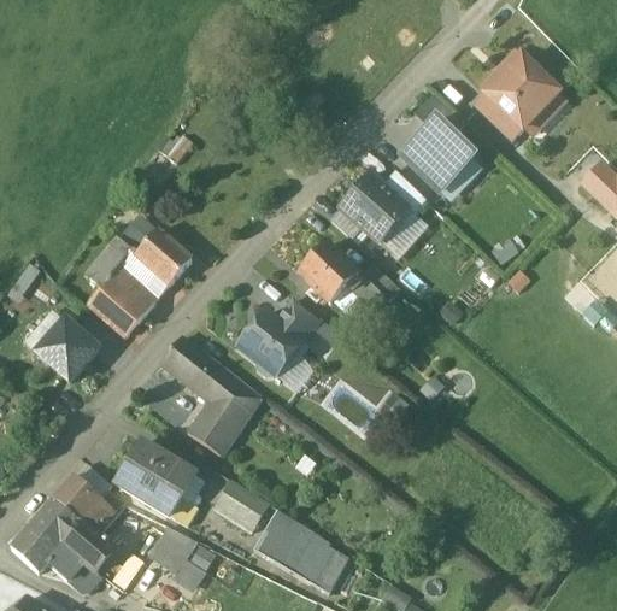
[(522,56),(486,93),(523,129),(559,92),(522,56)]
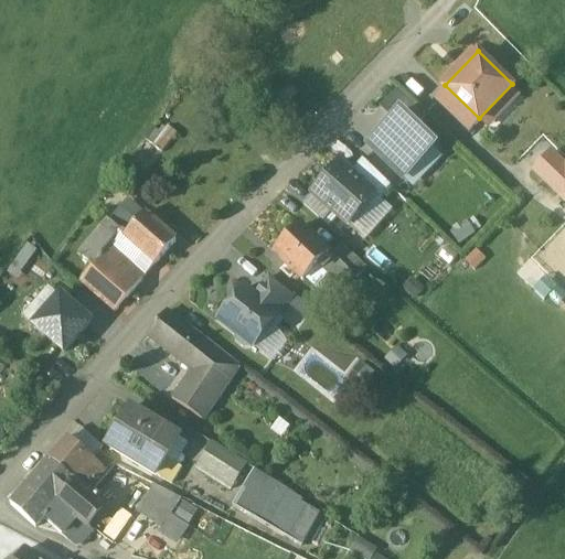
[(479,118),(445,85),(434,96),(468,129),(479,118)]
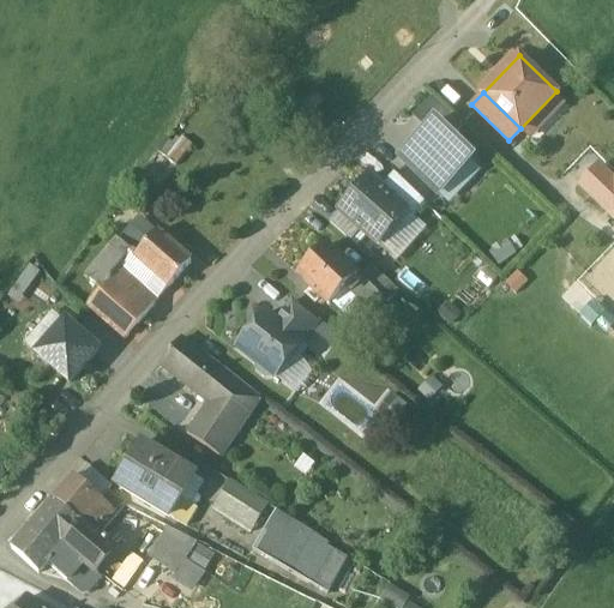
[(421,107),(450,136),(463,122),(434,94),(421,107)]
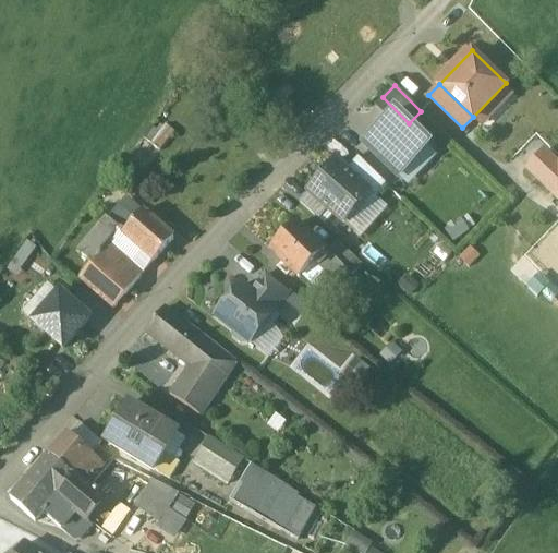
[(364,142),(399,175),(429,142),(409,123),(393,109),(364,142)]
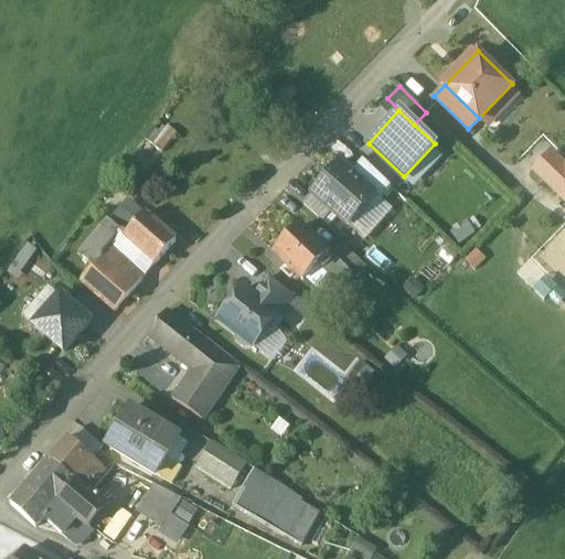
[(146,135),(129,157),(146,170),(162,148),(146,135)]
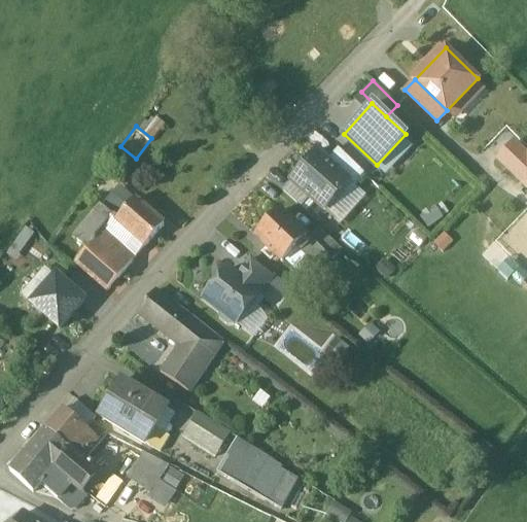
[(510,140),(497,153),(526,182),(526,157),(526,158),(510,140)]
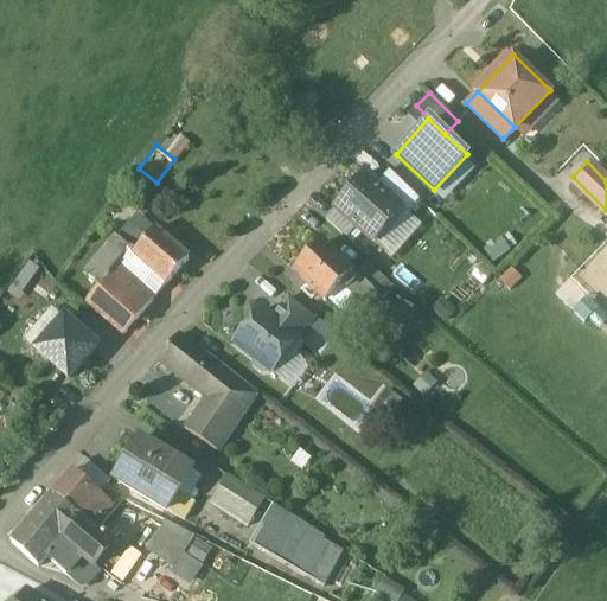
[(420,196),(389,166),(376,181),(402,204),(408,209),(420,196)]
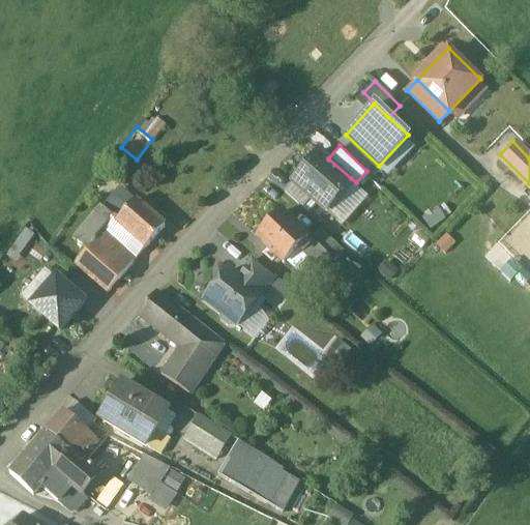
[(328,158),(318,149),(293,178),(325,207),(351,178),(328,158)]
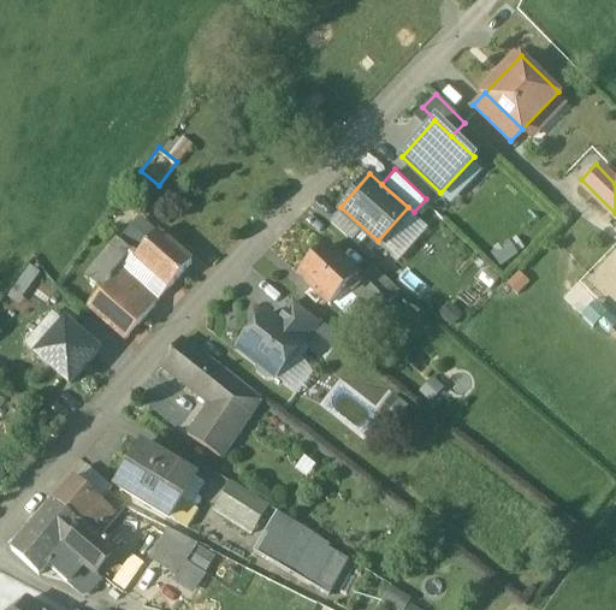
[(153,225),(138,213),(131,223),(149,237),(157,229),(153,225)]
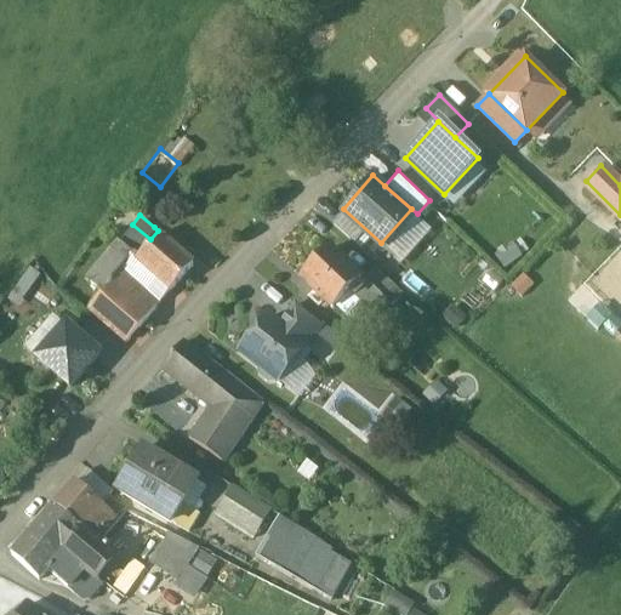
[(164,235),(158,231),(151,239),(132,225),(119,239),(137,255),(136,256),(171,286),(193,261),(169,240),(170,239),(165,234),(164,235)]
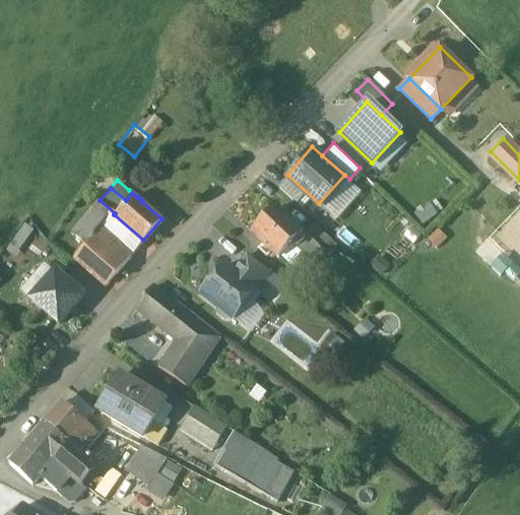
[(115,213),(100,200),(73,232),(81,238),(70,251),(74,255),(106,283),(143,240),(114,214),(115,213)]
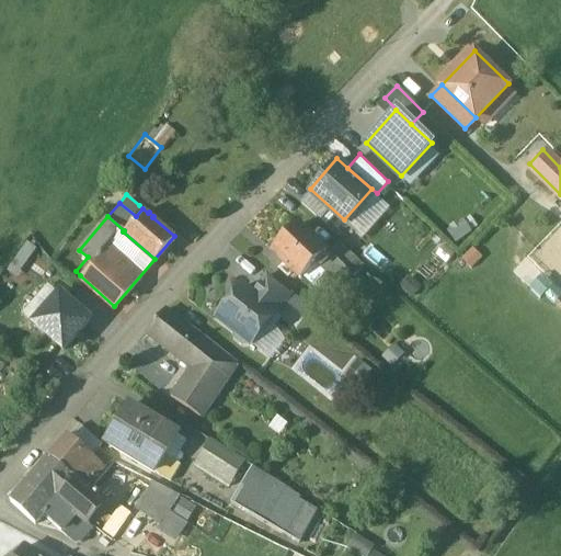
[(473,228),(465,216),(448,227),(456,239),(473,228)]
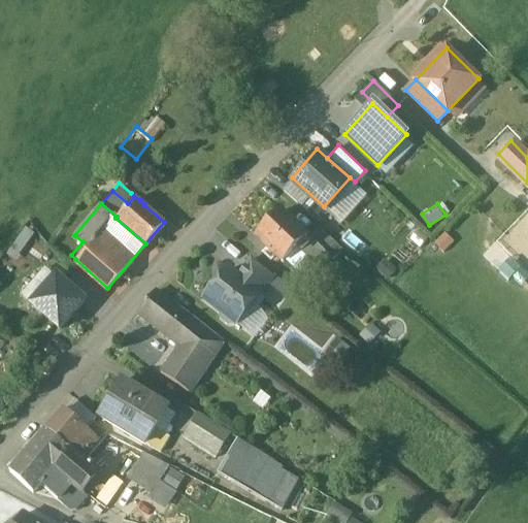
[(306,232),(281,207),(256,233),(283,259),(297,244),(307,233),(306,232)]
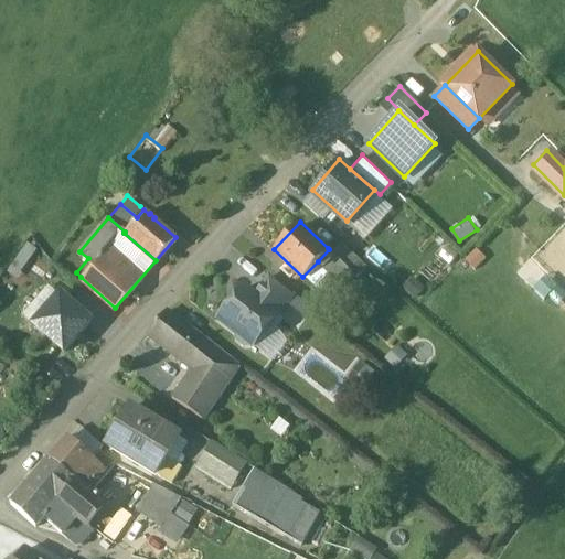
[(368,262),(342,239),(333,250),(352,270),(356,275),(368,262)]
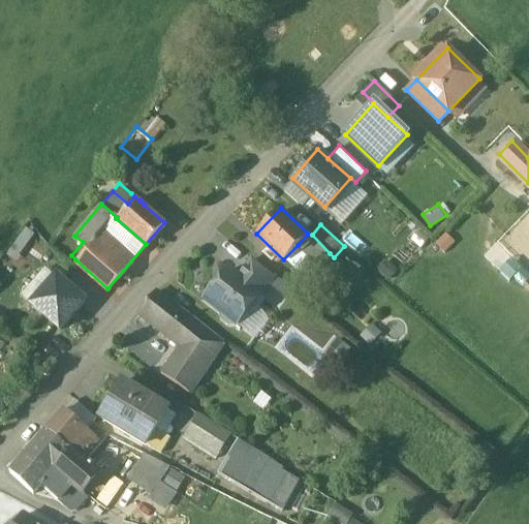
[(312,235),(308,233),(307,233),(308,234),(298,245),(318,265),(330,253),(312,235)]
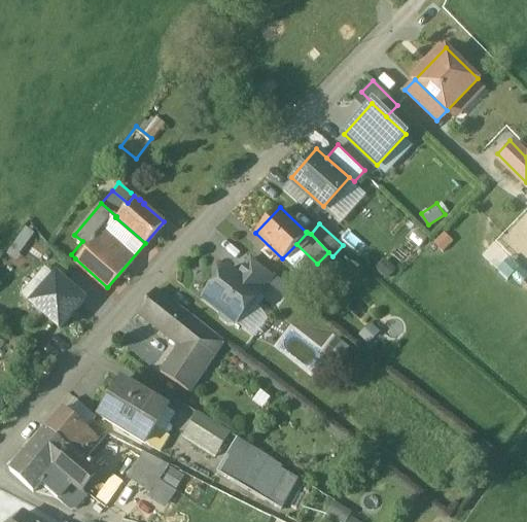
[(273,271),(252,254),(238,273),(258,289),(273,271)]
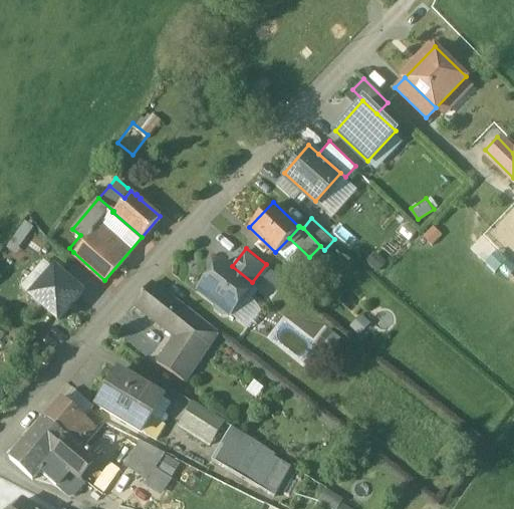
[(32,287),(56,265),(47,255),(23,278),(32,287)]
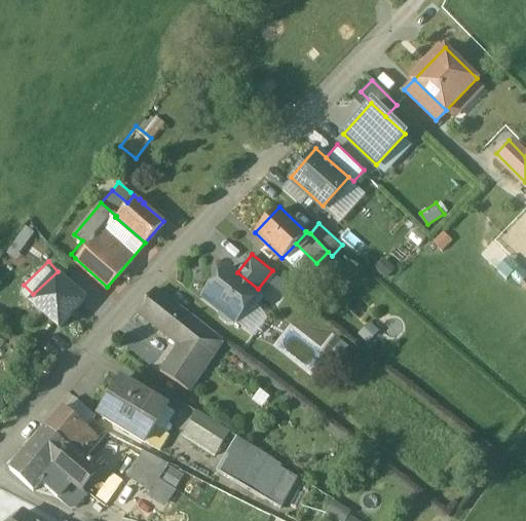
[(237,272),(228,265),(204,295),(221,307),(221,313),(228,319),(234,318),(235,319),(258,289),(237,272)]
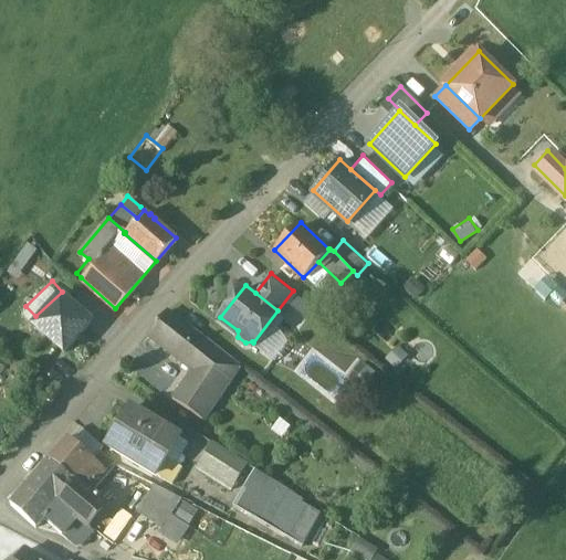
[(93,317),(65,292),(34,327),(63,351),(93,317)]
